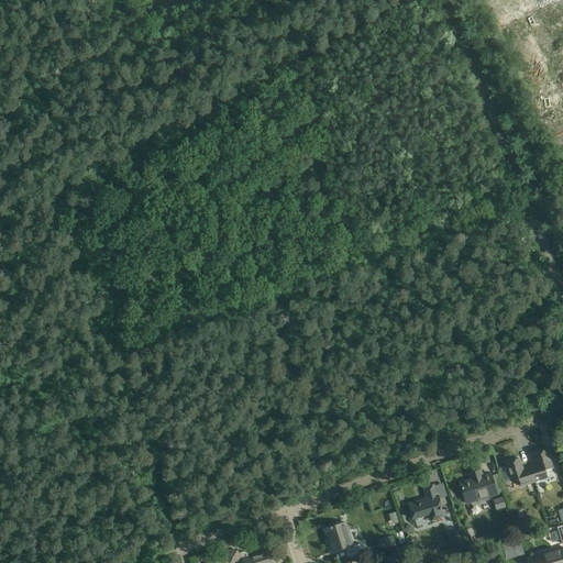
[(530,468),(534,483),(548,478),(545,471),(553,468),(547,451),(533,454),(537,466),(530,468)]
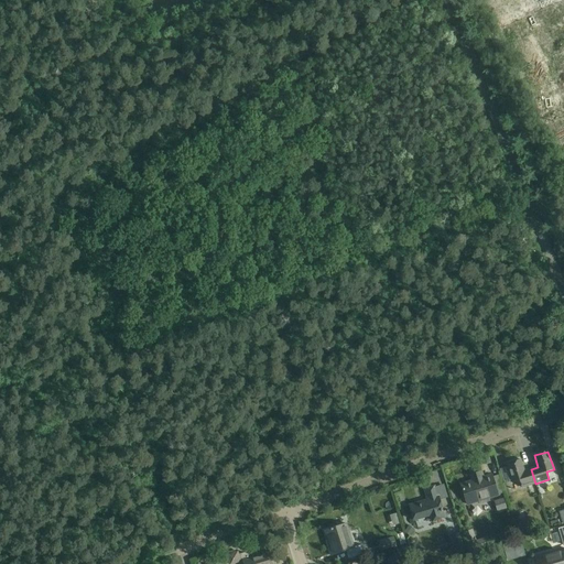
[(521,488),(535,484),(531,469),(524,472),(521,459),(507,464),(512,483),(519,480),(521,488)]
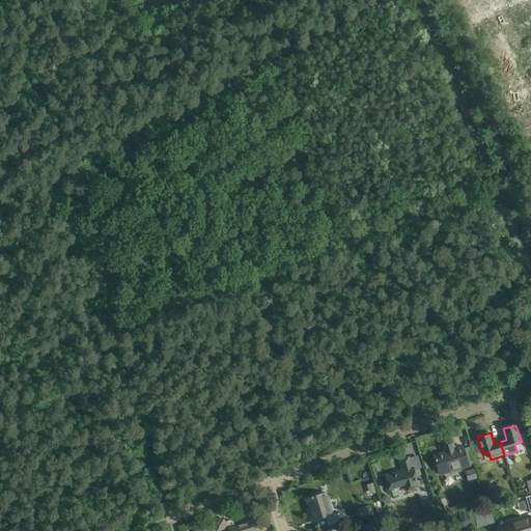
[(469,467),(466,457),(464,447),(455,449),(453,444),(447,446),(449,451),(435,456),(441,476),(451,472),(452,475),(462,472),(460,469),(469,467)]
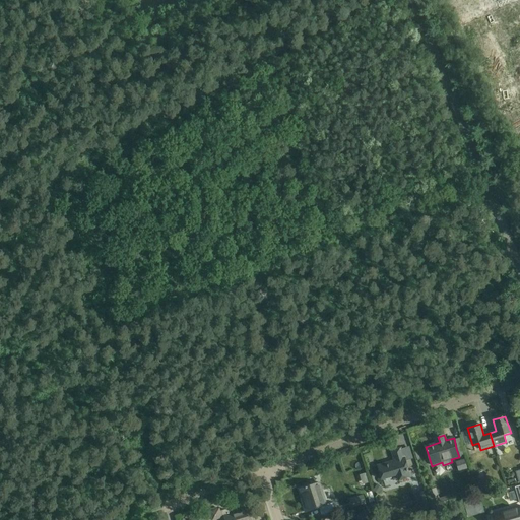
[(378,466),(381,476),(382,479),(397,475),(399,481),(409,477),(408,472),(409,472),(407,468),(404,458),(401,449),(392,451),(395,461),(378,466)]
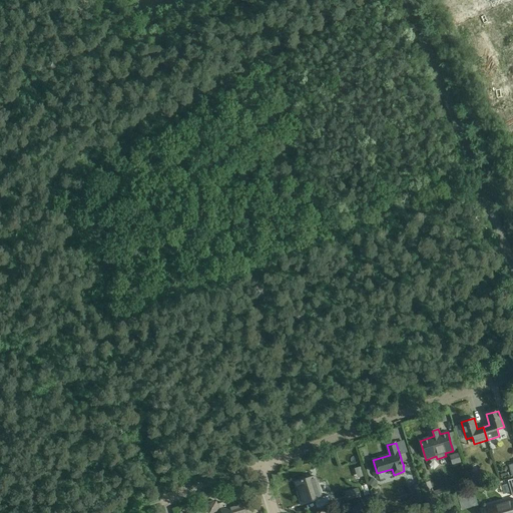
[(344,452),(337,454),(340,465),(347,463),(344,452)]
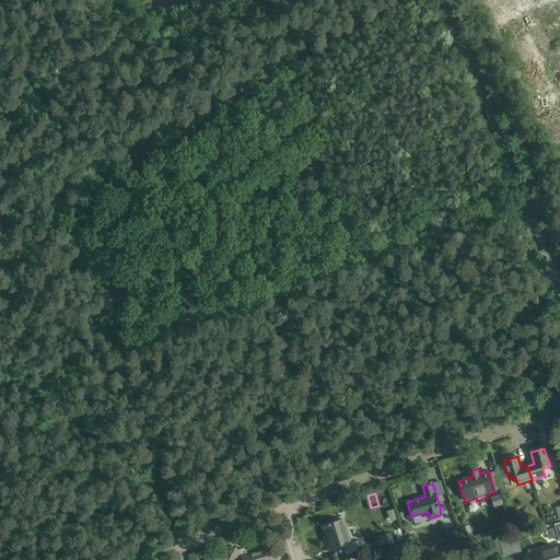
[(494,508),(503,505),(500,496),(491,499),(494,508)]
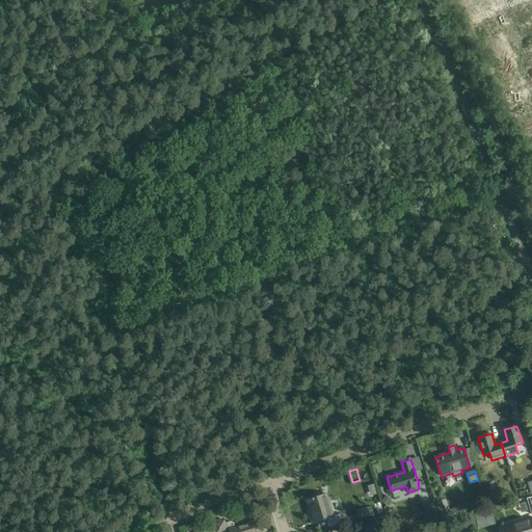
[(447,488),(454,487),(452,479),(445,480),(447,488)]
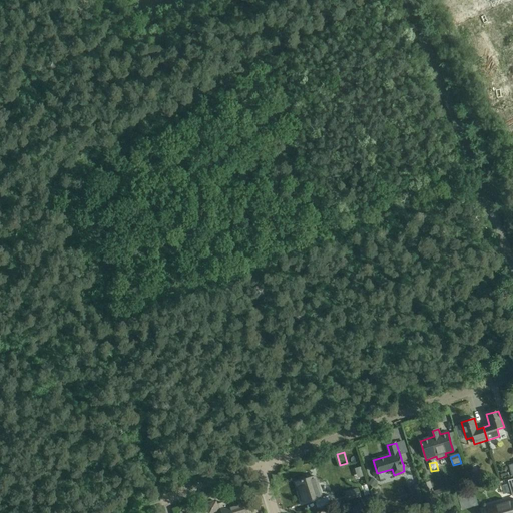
[(353,468),(356,479),(362,478),(359,467),(353,468)]
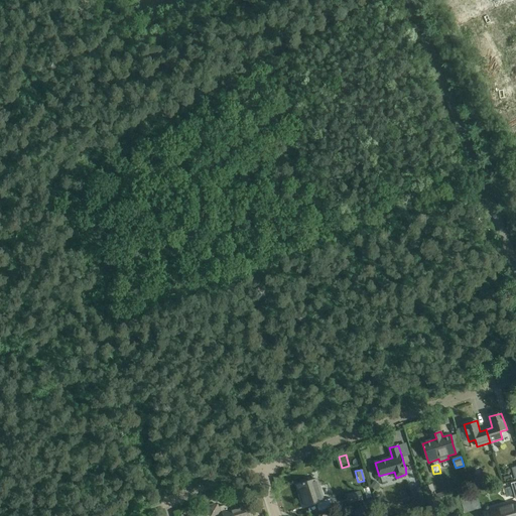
[(319,511),(335,506),(332,498),(324,501),(316,480),(297,486),(302,499),(300,500),(303,508),(316,504),(319,511)]
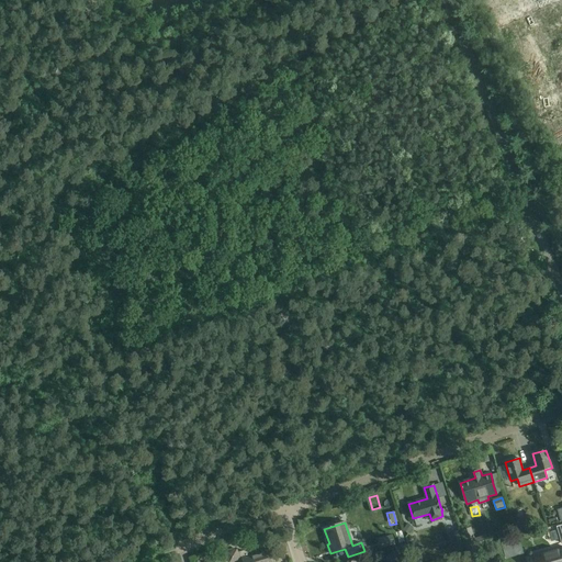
[(407,524),(403,530),(408,535),(414,527),(407,524)]
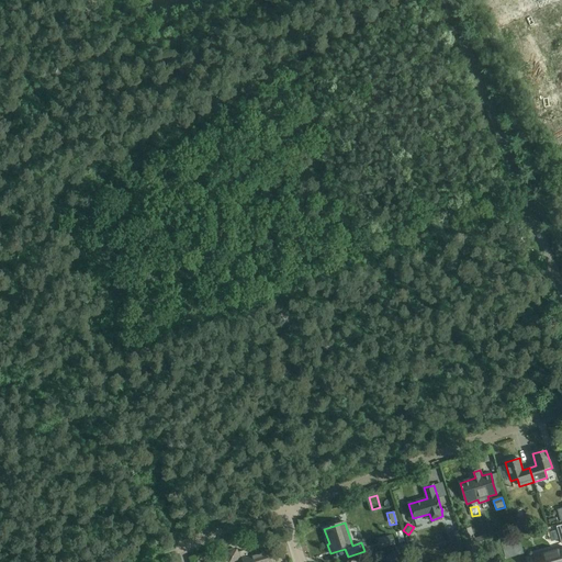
[(393,535),(378,539),(381,549),(395,543),(393,535)]
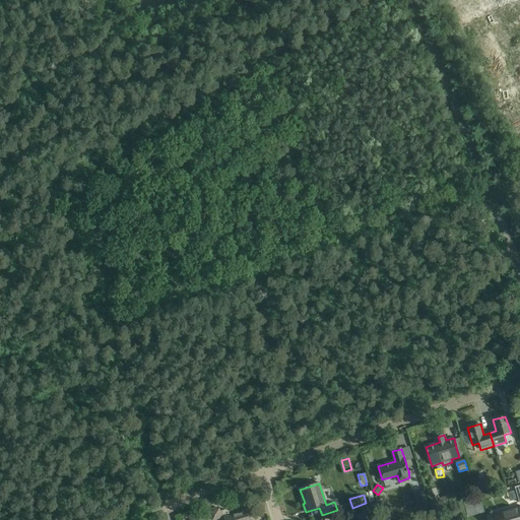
[(479,498),(464,503),(466,510),(481,506),(479,498)]
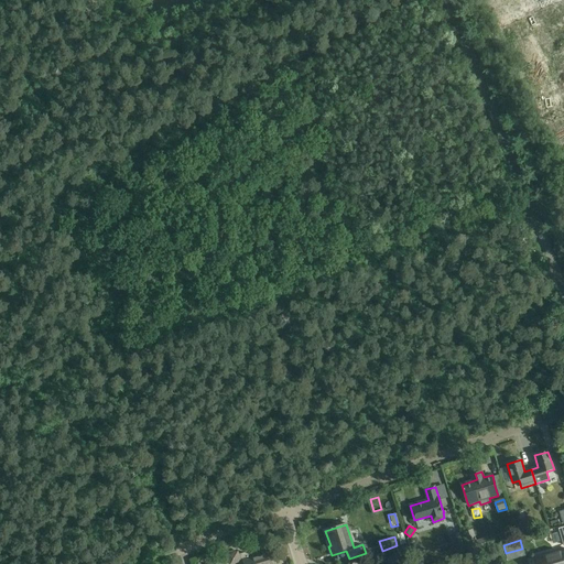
[(563,563),(563,551),(538,557),(539,563),(563,563)]
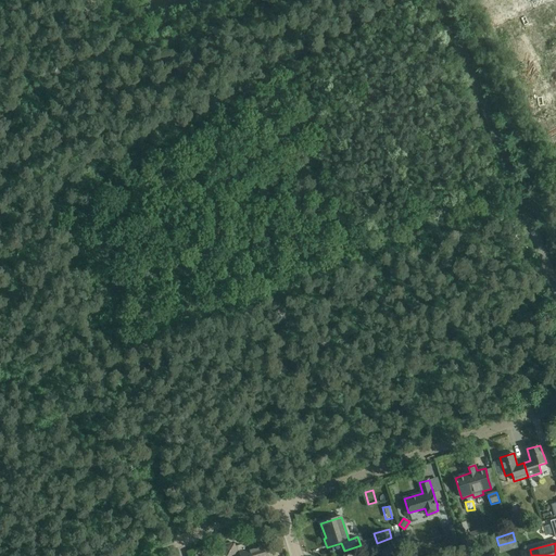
[(223,547),(225,555),(226,555),(235,555),(237,553),(239,552),(240,555),(268,555),(265,544),(247,550),(245,547),(241,545),(236,546),(235,544),(223,547)]
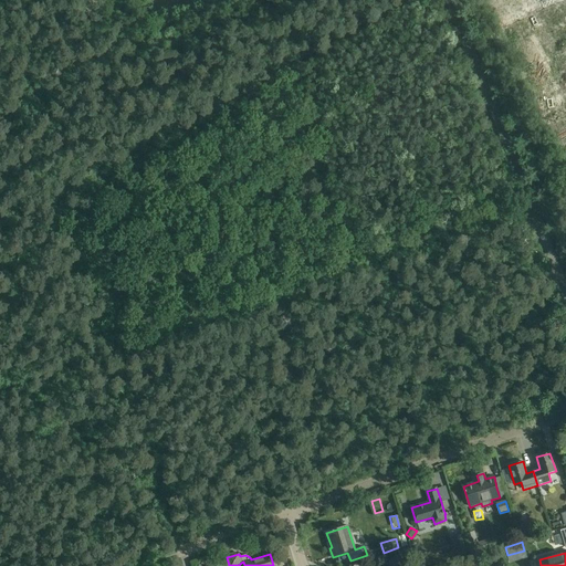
[(394,565),(402,565),(405,565),(396,556),(389,562),(394,565)]
